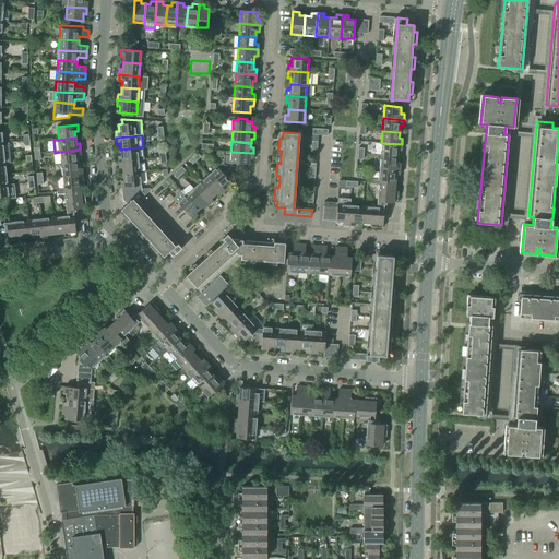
[(0,154),(10,153),(9,143),(3,143),(0,143),(0,154)]
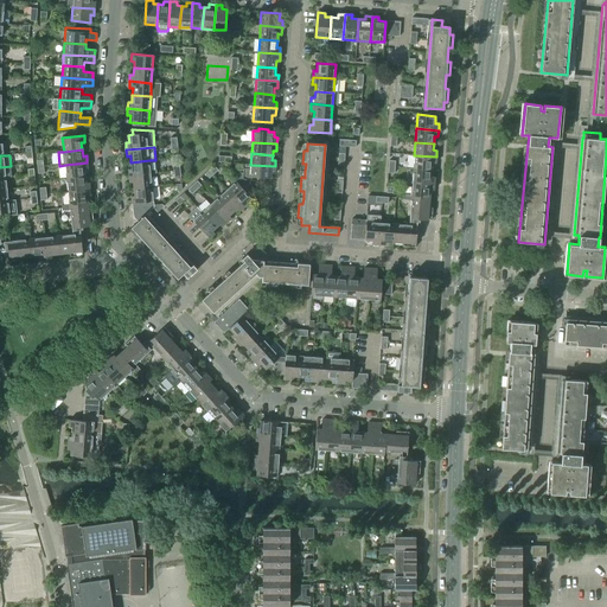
[(414,155),(414,168),(432,170),(432,164),(435,164),(436,157),(414,155)]
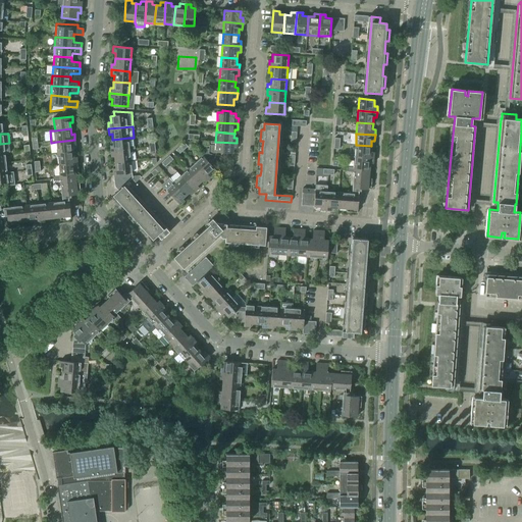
[(110,146),(110,152),(129,150),(128,138),(112,140),(113,146),(110,146)]
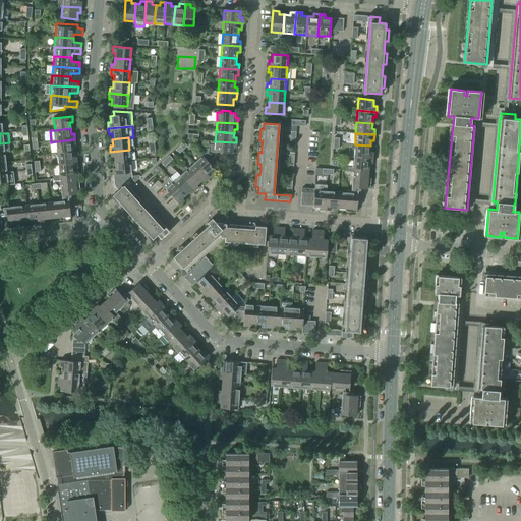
[(56,141),(57,154),(72,152),(72,146),(75,146),(74,139),(56,141)]
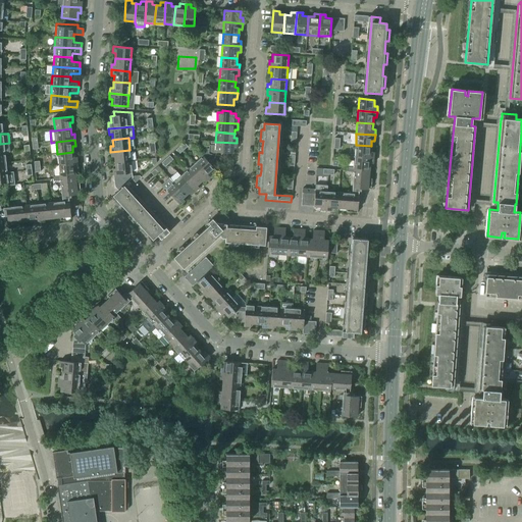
[(237,143),(215,142),(210,142),(210,145),(209,145),(208,154),(215,156),(216,152),(232,153),(233,149),(237,149),(237,143)]
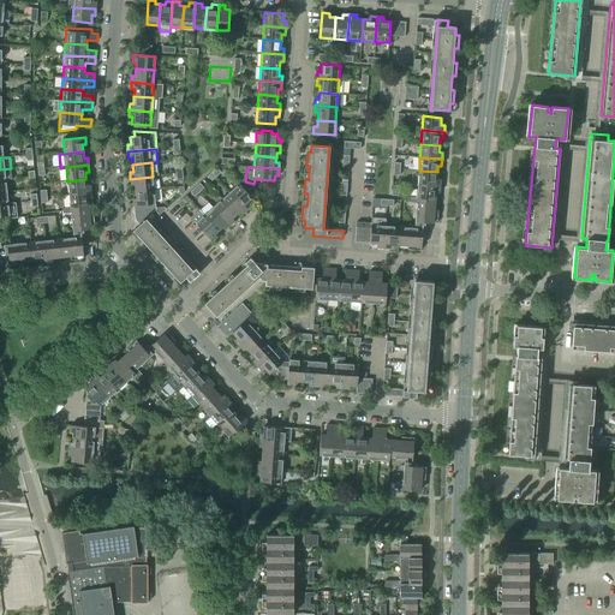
[(0,180),(6,180),(12,180),(11,168),(0,169),(0,180)]
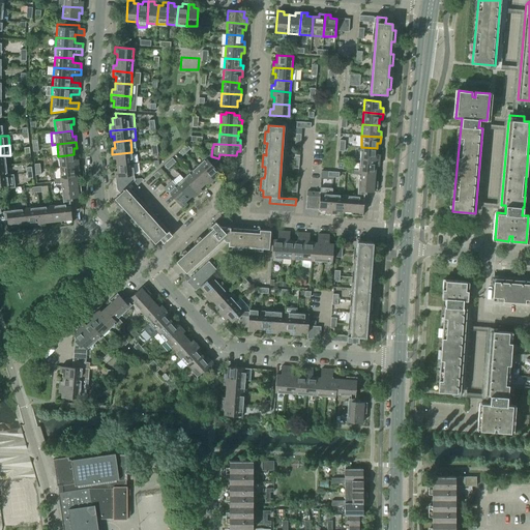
[(361,147),(360,159),(379,160),(380,154),(377,154),(377,148),(361,147)]
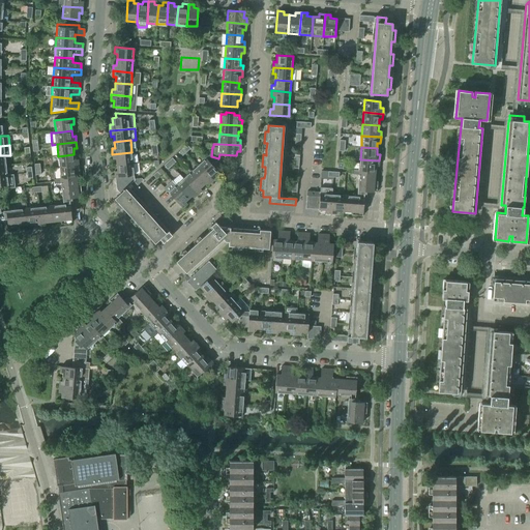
[(116,159),(117,166),(133,164),(131,152),(112,154),(113,159),(116,159)]
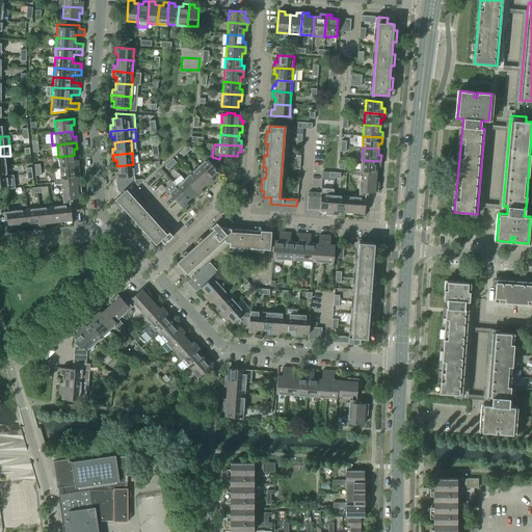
[(58,157),(59,168),(79,166),(78,160),(75,160),(74,155),(58,157)]
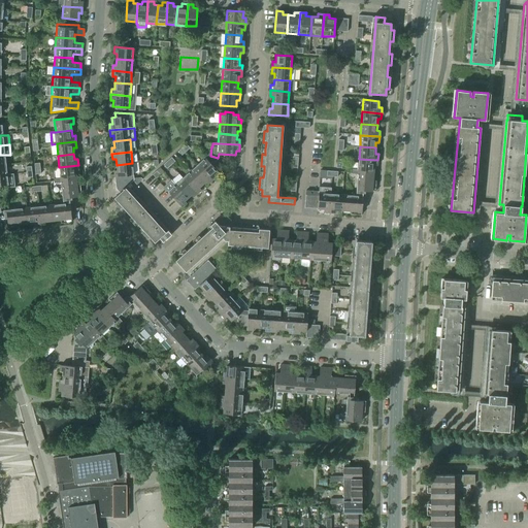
[(205,158),(197,165),(211,180),(216,176),(213,174),(218,171),(205,158)]
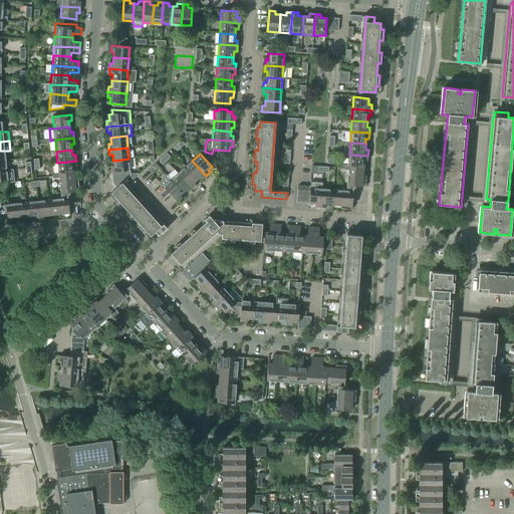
[(341,166),(341,167),(363,169),(364,161),(367,162),(367,156),(349,155),(348,166),(341,166)]
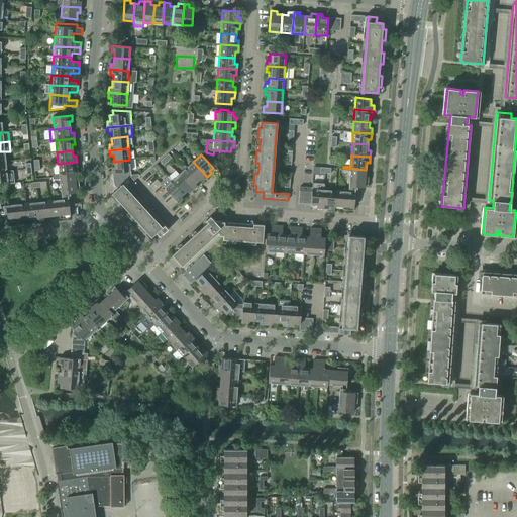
[(111,168),(112,174),(130,172),(129,160),(114,162),(114,167),(111,168)]
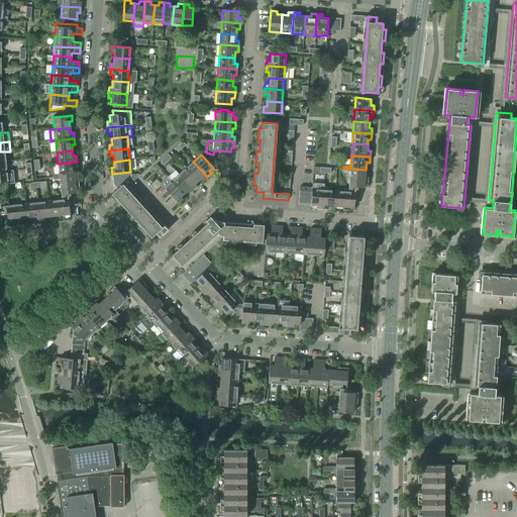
[(53,176),(53,177),(75,175),(74,168),(77,167),(77,162),(58,164),(59,175),(53,176)]
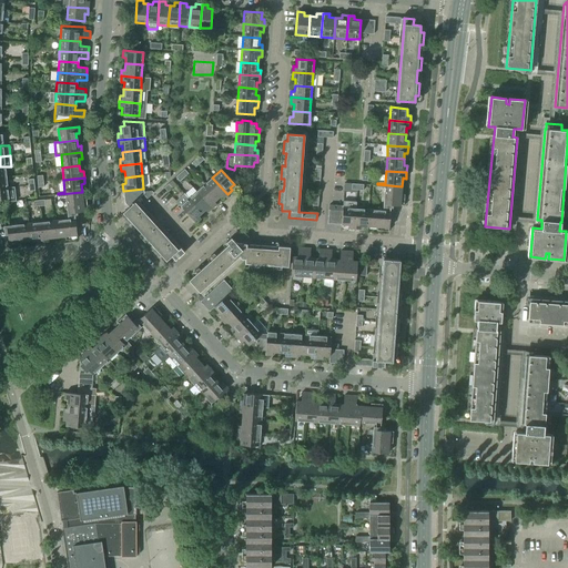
[(212,178),(204,184),(217,199),(221,196),(223,199),(227,194),(212,178)]
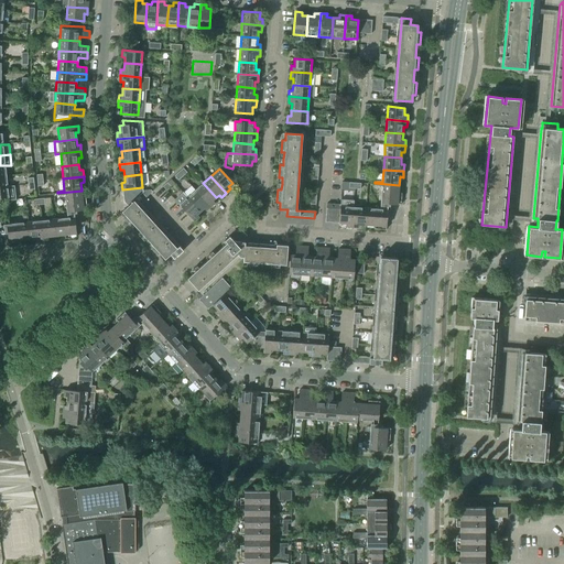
[(203,183),(195,190),(210,207),(215,203),(213,201),(216,197),(203,183)]
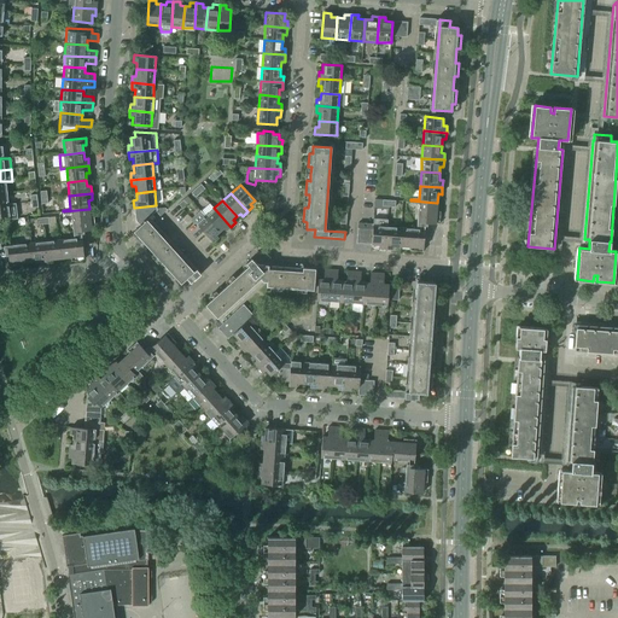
[(417,223),(425,223),(439,225),(441,211),(437,211),(437,203),(410,200),(410,204),(419,204),(417,223)]
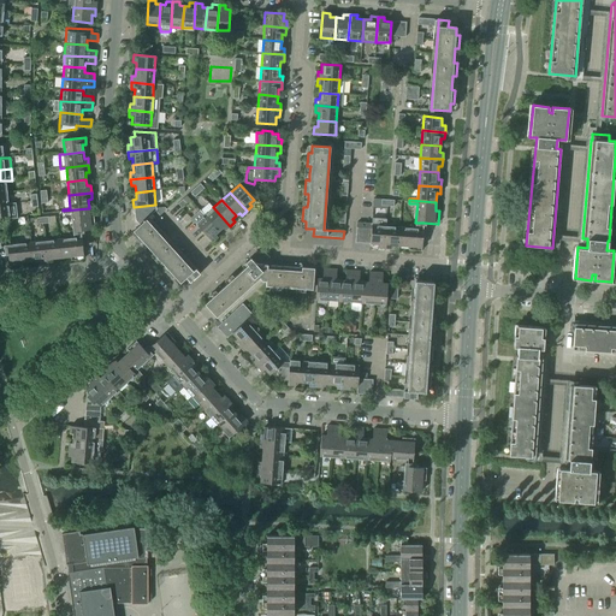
[(0,217),(9,215),(10,219),(17,218),(16,203),(9,203),(0,205),(0,217)]
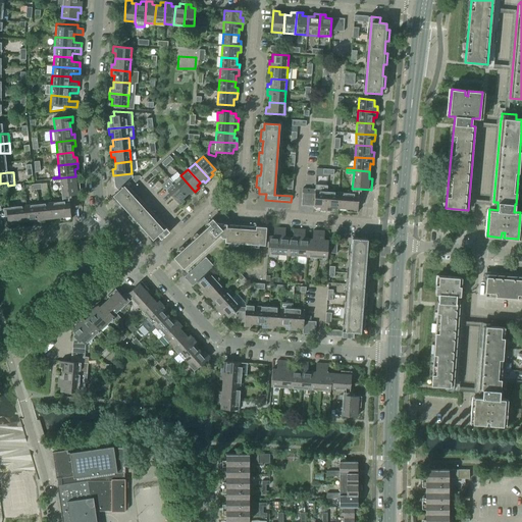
[(132,173),(113,175),(114,187),(118,191),(112,196),(153,240),(157,236),(161,240),(169,231),(166,227),(163,229),(124,186),(133,178),(132,173)]
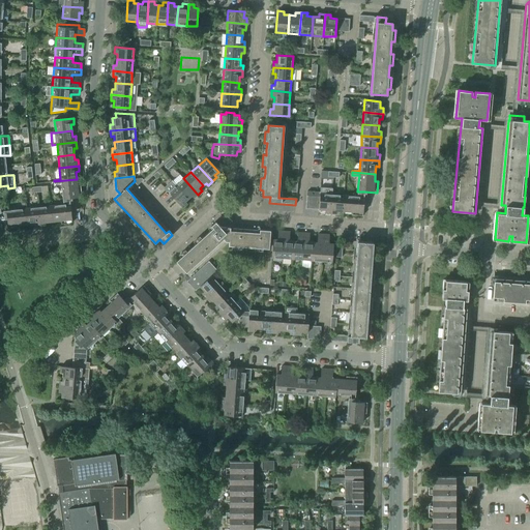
[(183,178),(176,185),(188,199),(192,196),(194,199),(198,195),(183,178)]
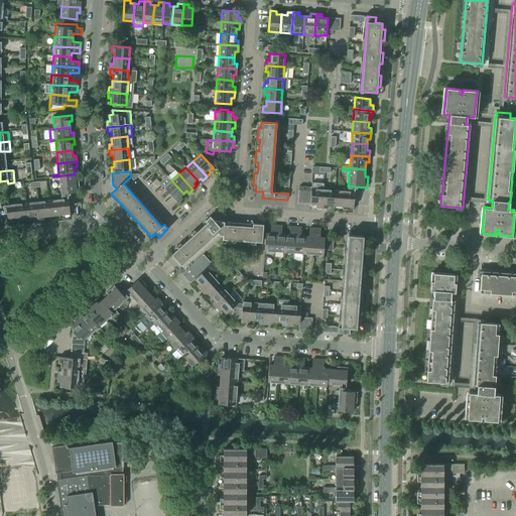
[(59,178),(61,200),(69,199),(68,194),(80,192),(79,181),(76,181),(75,174),(52,176),(52,179),(59,178)]
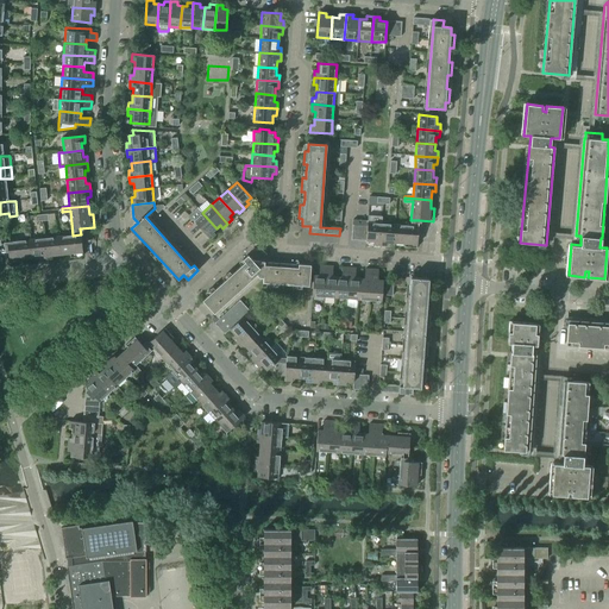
[(217,228),(202,213),(193,221),(209,239),(215,234),(213,232),(217,228)]
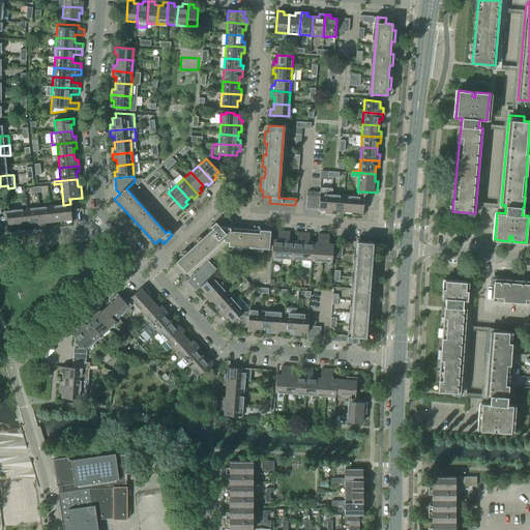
[(36,187),(36,193),(41,193),(43,195),(48,194),(48,186),(36,187)]
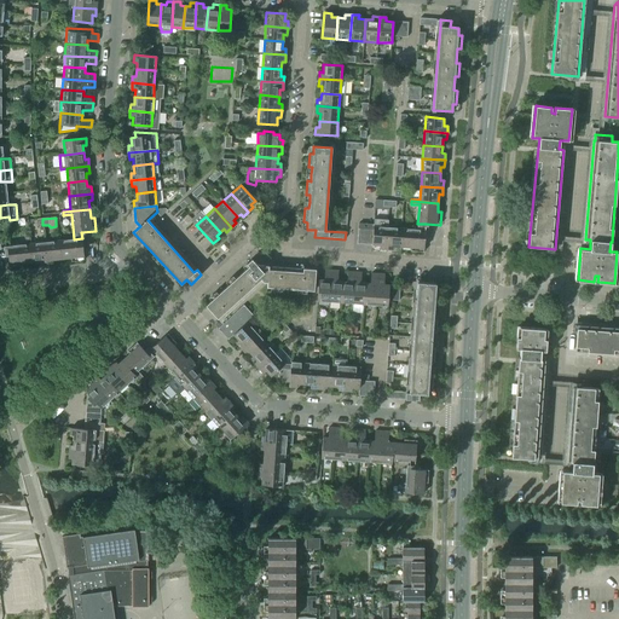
[(380,249),(386,249),(388,227),(388,220),(374,219),(374,225),(374,230),(372,246),(380,246),(380,249)]
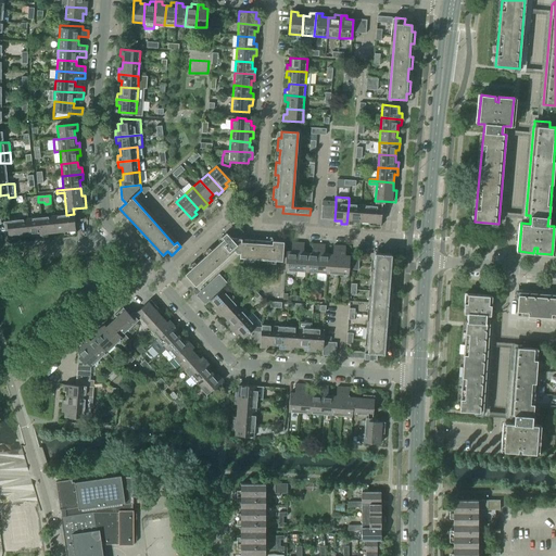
[(363,205),(362,222),(369,223),(369,226),(380,227),(382,201),(375,201),(375,206),(363,205)]
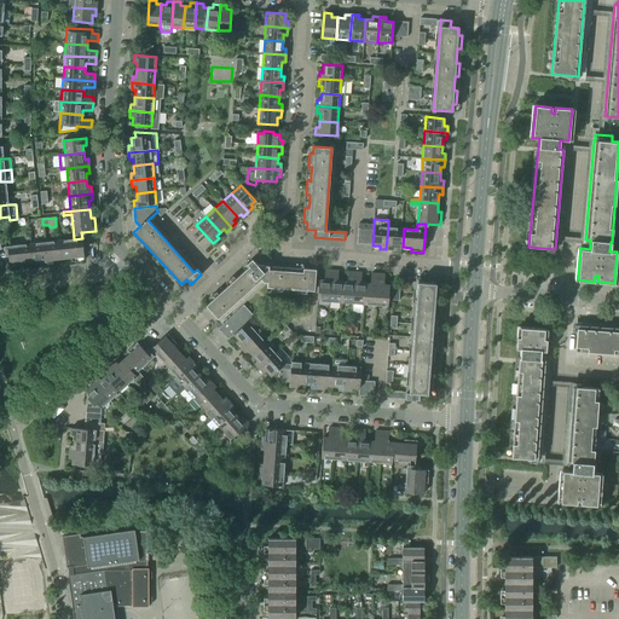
[(393,247),(403,247),(404,229),(388,227),(386,249),(393,250),(393,247)]
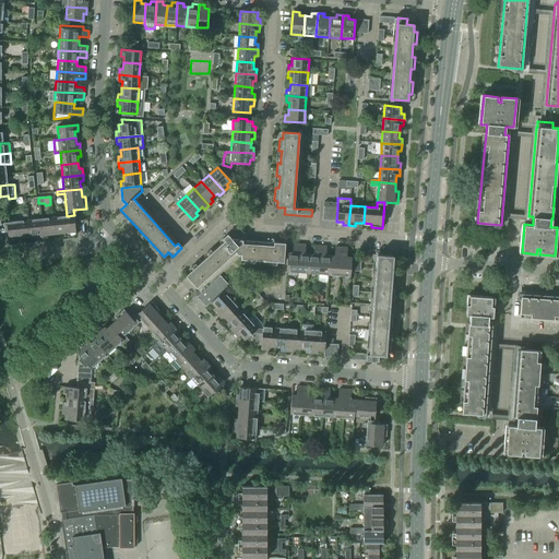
[(7,223),(8,229),(9,242),(20,241),(20,238),(27,237),(25,213),(22,213),(23,221),(7,223)]
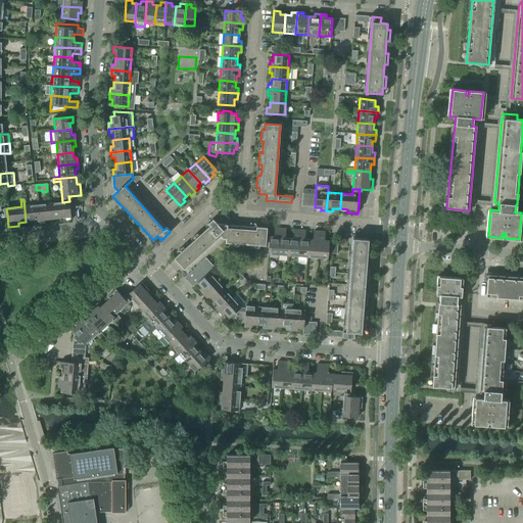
[(26,199),(24,199),(26,222),(34,221),(34,224),(40,224),(38,204),(26,206),(26,199)]
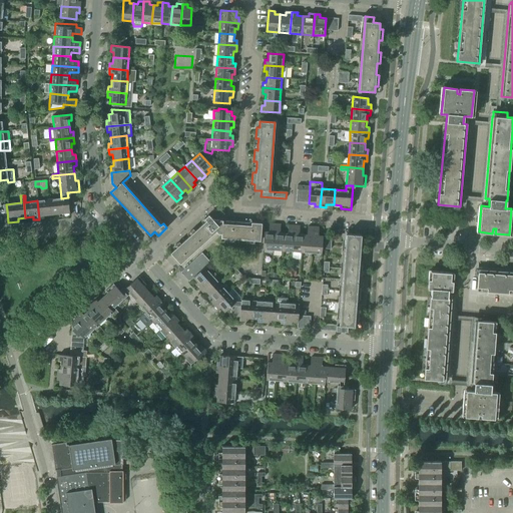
[(68,197),(61,198),(50,199),(51,214),(59,213),(59,216),(70,215),(68,197)]
